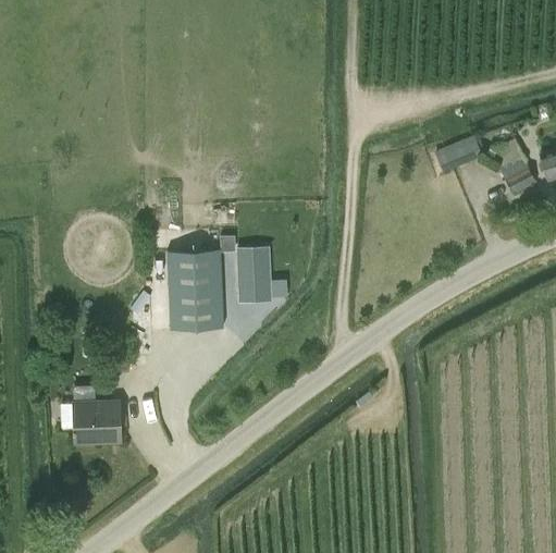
[(474,139),(434,156),(443,174),(471,162),(482,158),(474,139)]
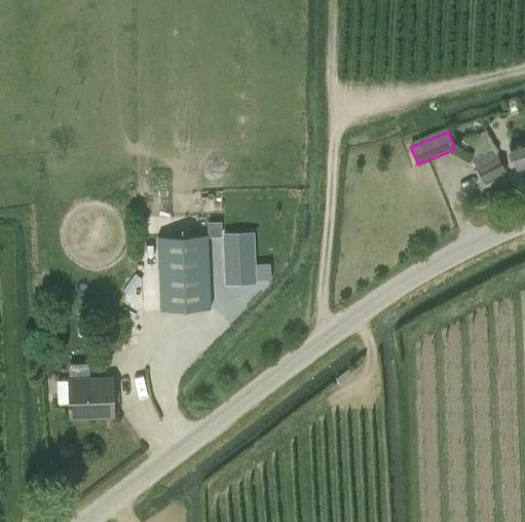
[(493,148),(492,149),(487,135),(465,143),(472,159),(471,160),(476,172),(485,187),(507,175),(497,159),(499,158),(493,148)]
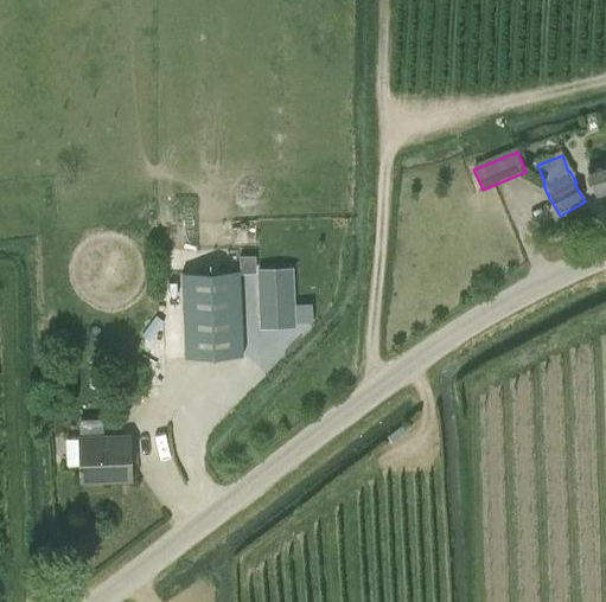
[(597,199),(605,196),(605,165),(588,171),(597,199)]
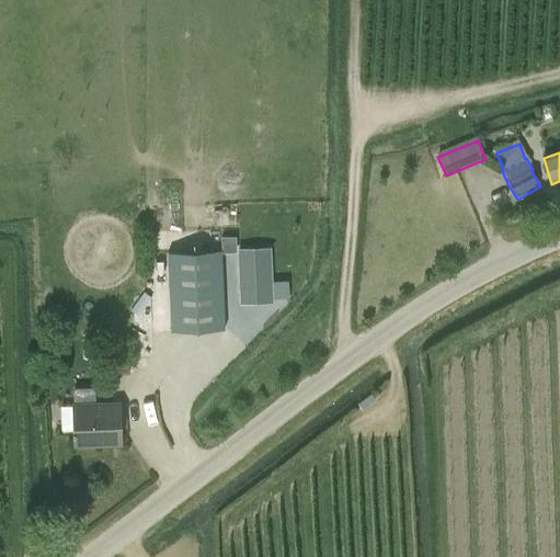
[(273,248),(242,249),(242,303),(272,304),(273,248)]
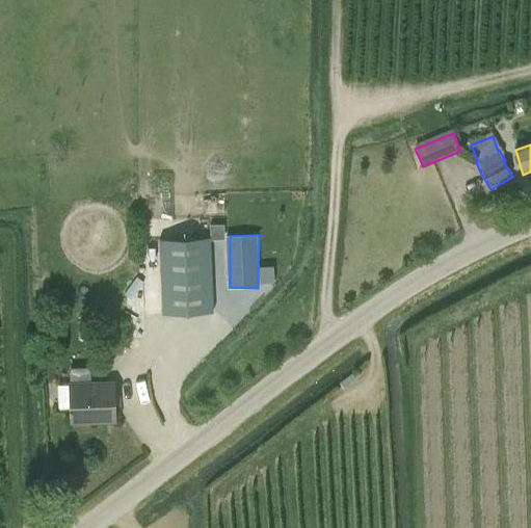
[(213,315),(210,240),(159,242),(162,317),(213,315)]
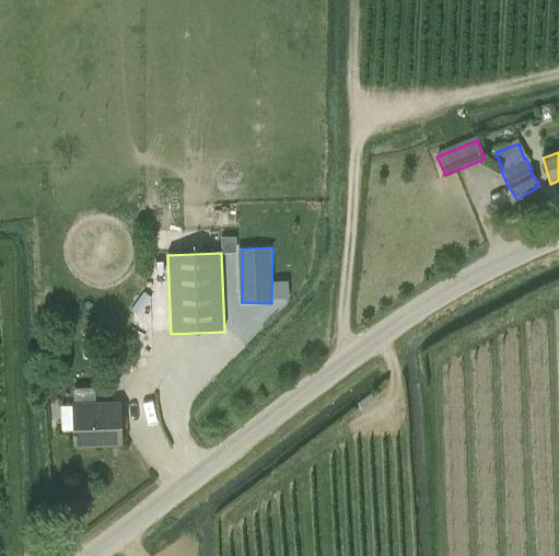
[(358,406),(362,413),(376,403),(372,396),(358,406)]
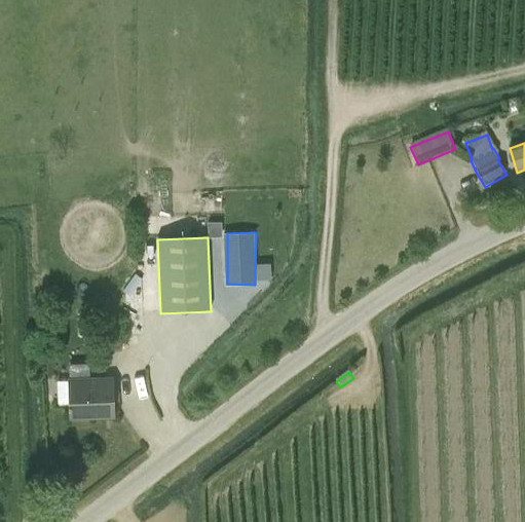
[(70,421),(113,419),(112,380),(68,382),(70,421)]
